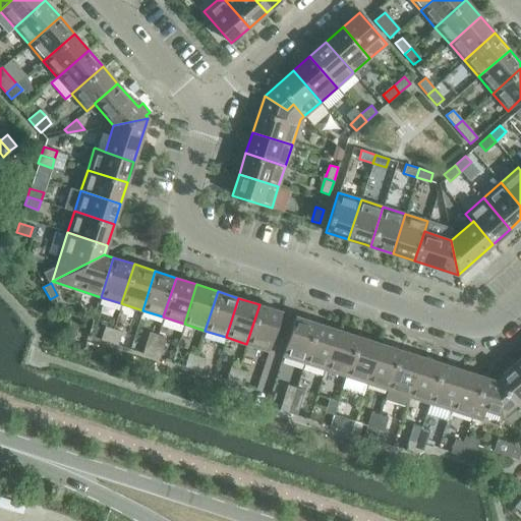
[(281,311),(259,304),(246,344),(269,351),(281,311)]
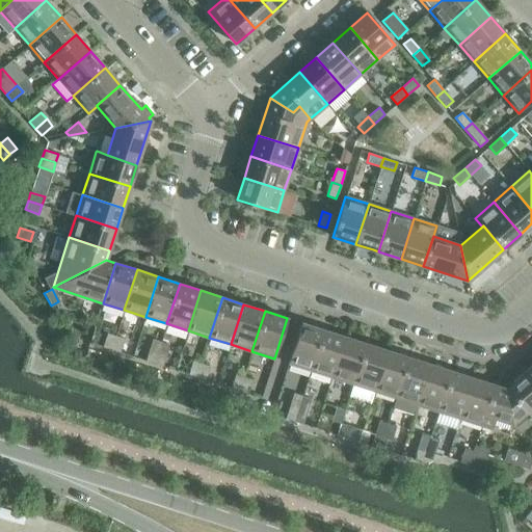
[(301,323),(288,364),(310,370),(323,329),(301,323)]
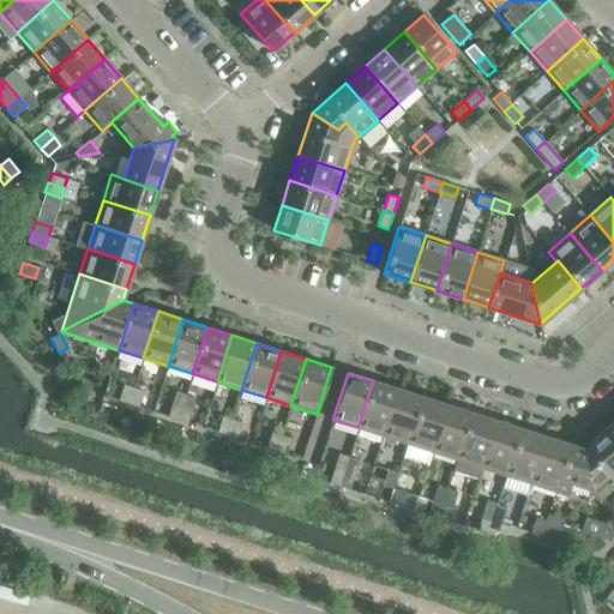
[(357,427),(383,435),(397,389),(373,380),(357,427)]
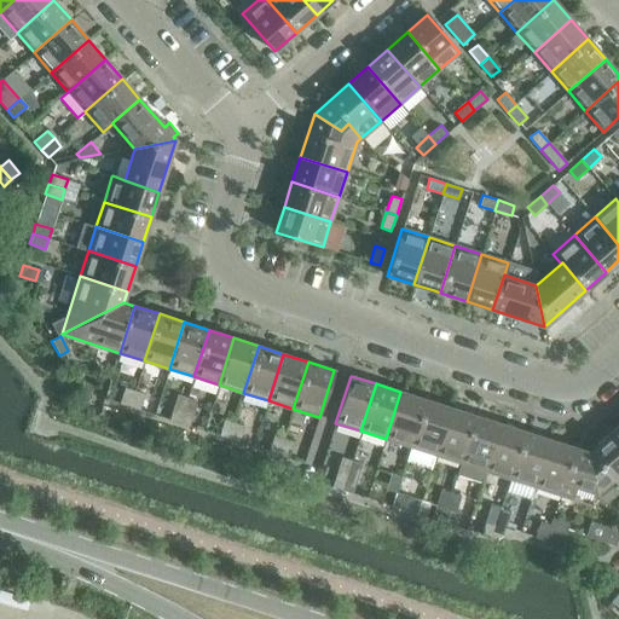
[(120,404),(129,406),(134,391),(125,387),(120,404)]
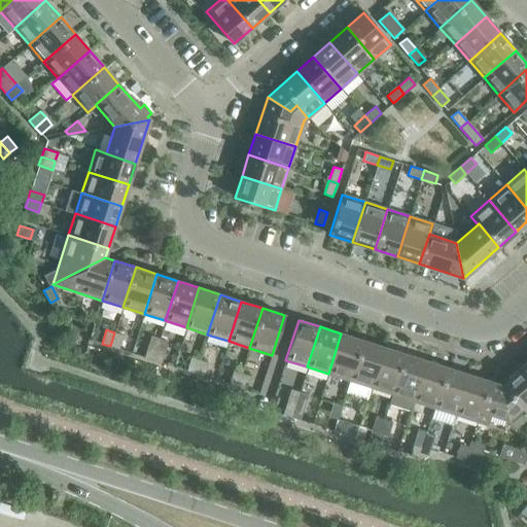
[(118,349),(123,336),(114,332),(110,346),(118,349)]
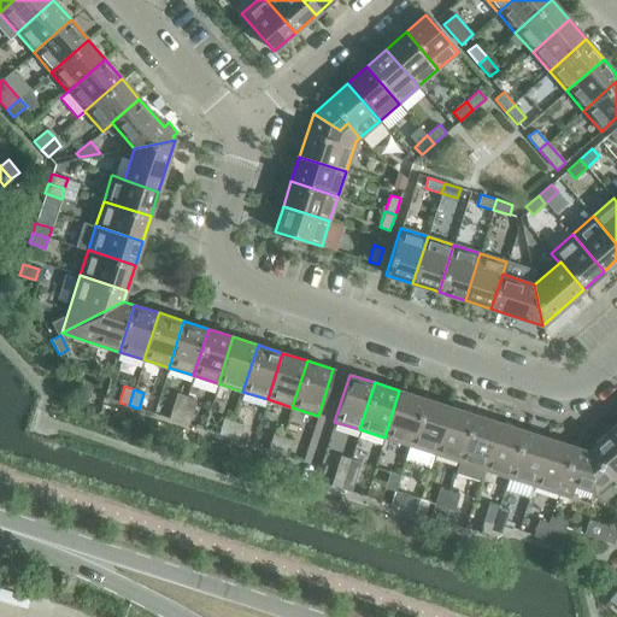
[(399,391),(385,438),(410,446),(424,399),(399,391)]
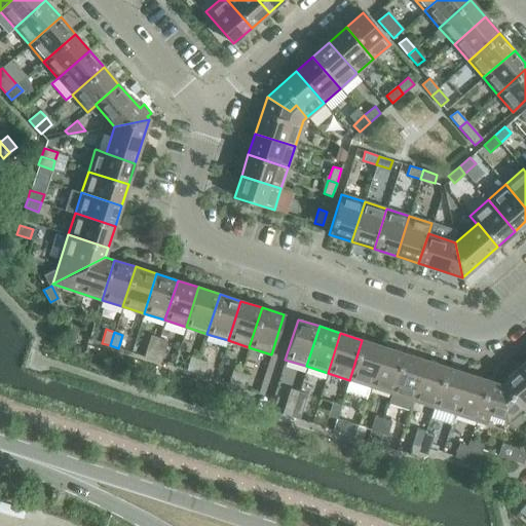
[(144,357),(152,360),(159,338),(151,335),(144,357)]
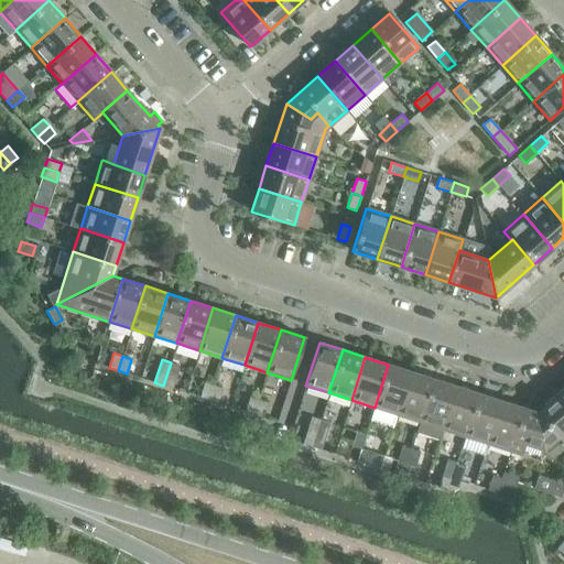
[(171,362),(163,386),(172,388),(180,365),(171,362)]
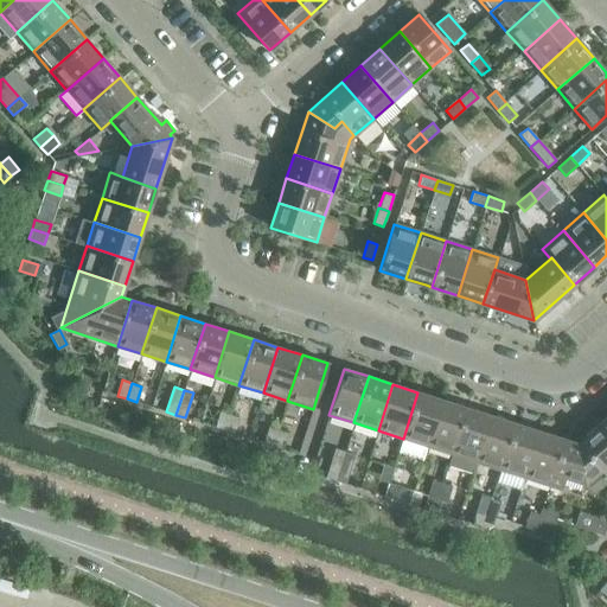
[(422,460),(427,446),(442,400),(417,393),(403,439),(398,452),(422,460)]
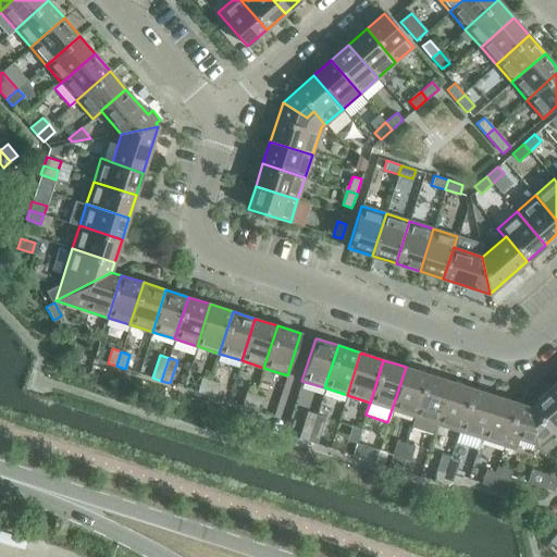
[(392,409),(394,410),(415,417),(428,374),(406,367),(392,409)]
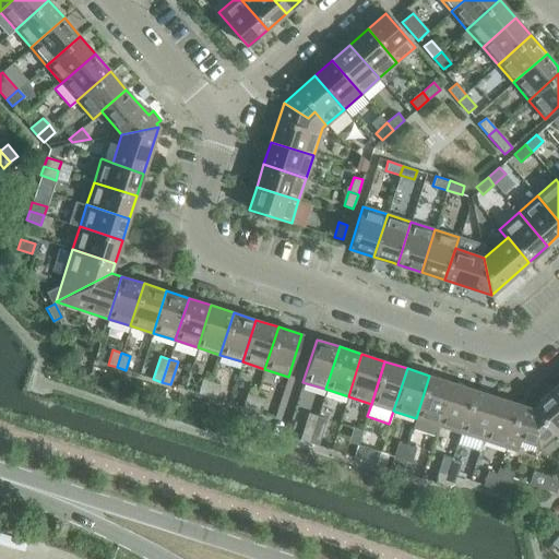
[(416,418),(438,425),(452,382),(429,376),(416,418)]
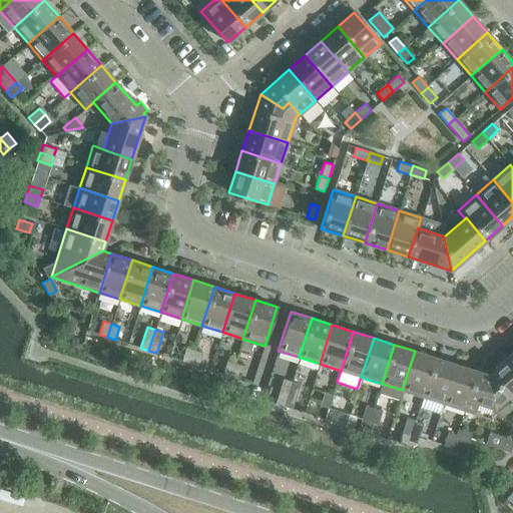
[(189,364),(193,351),(185,348),(181,361),(189,364)]
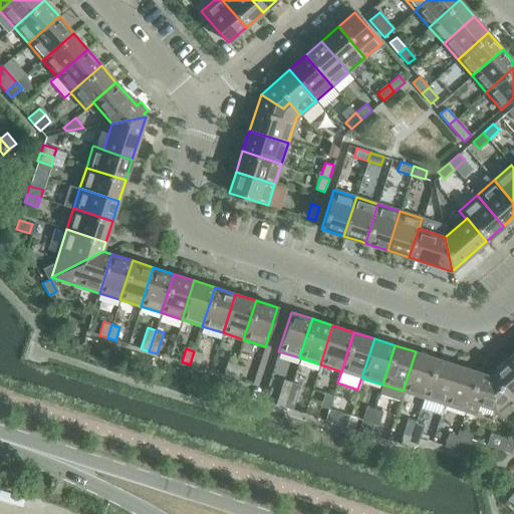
[(203,353),(194,351),(190,364),(198,366),(203,353)]
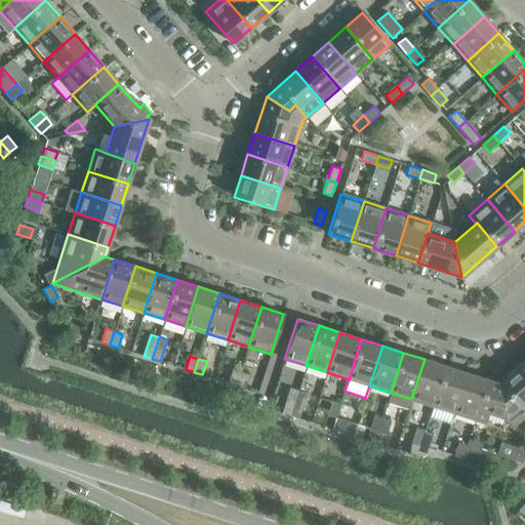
[(425,359),(411,399),(433,406),(445,366),(425,359)]
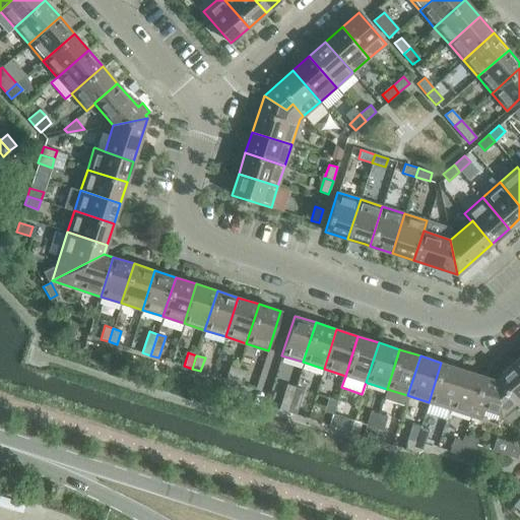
[(519,356),(511,365),(519,374),(519,356)]
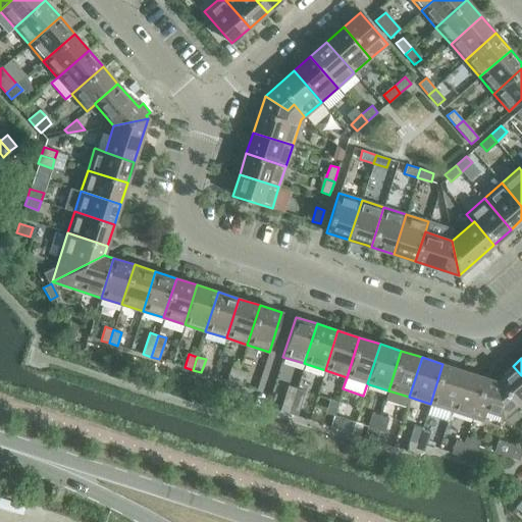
[(430,404),(451,411),(464,371),(442,364),(430,404)]
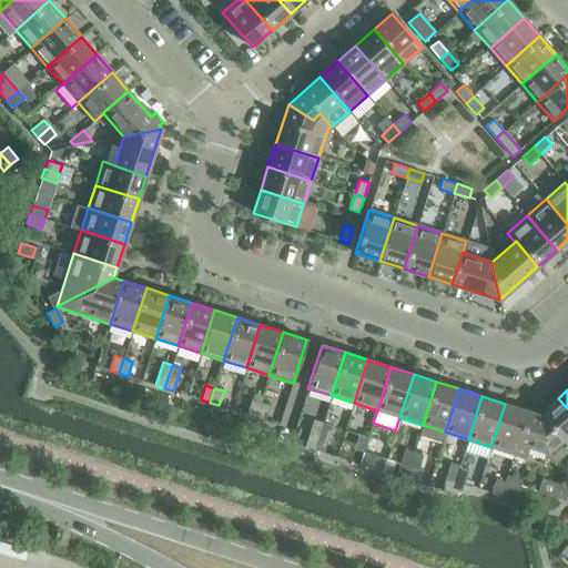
[(567,408),(558,398),(540,414),(563,439),(561,439),(567,446),(567,408)]
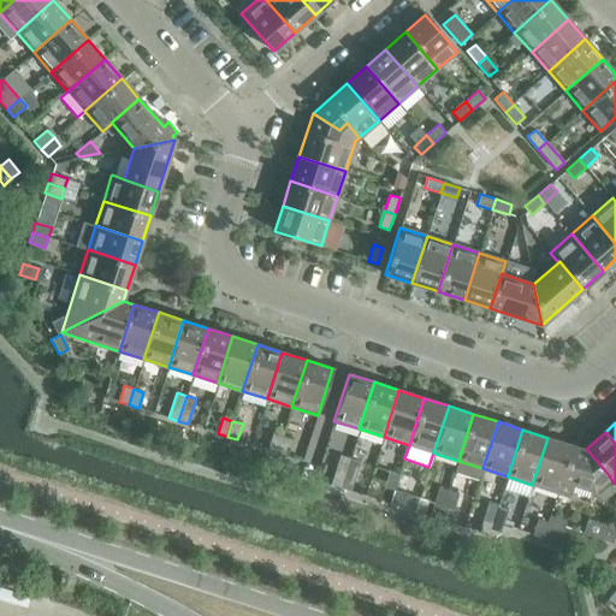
[(267,449),(277,452),(282,437),(272,433),(267,449)]
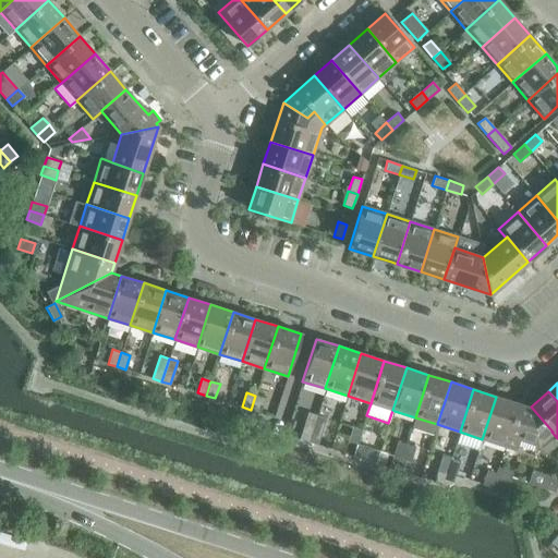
[(259,413),(265,398),(255,396),(251,410),(259,413)]
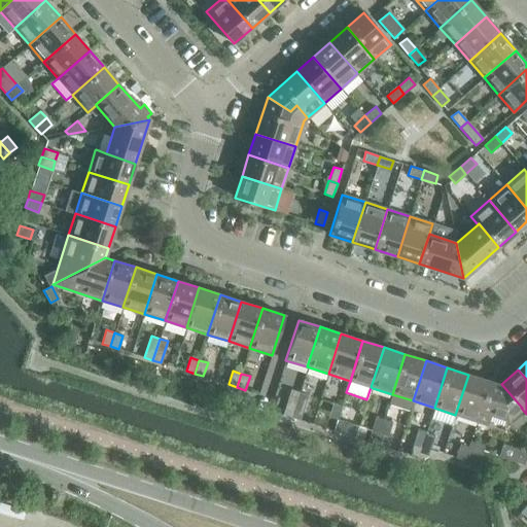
[(477,421),(489,381),(468,375),(455,415),(477,421)]
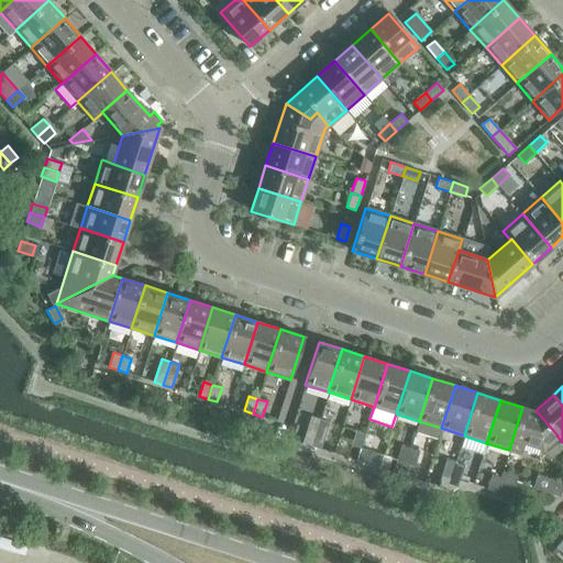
[(534,411),(522,407),(509,450),(520,453),(523,442),(542,449),(550,457),(562,445),(562,442),(556,435),(558,435),(536,410),(534,411)]
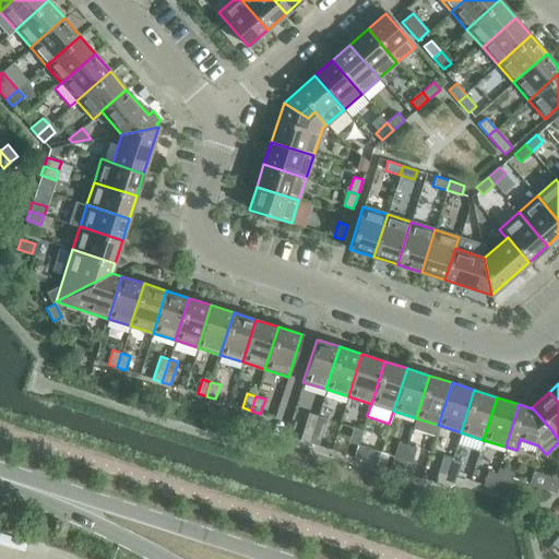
[(304,428),(312,430),(318,416),(308,413),(304,428)]
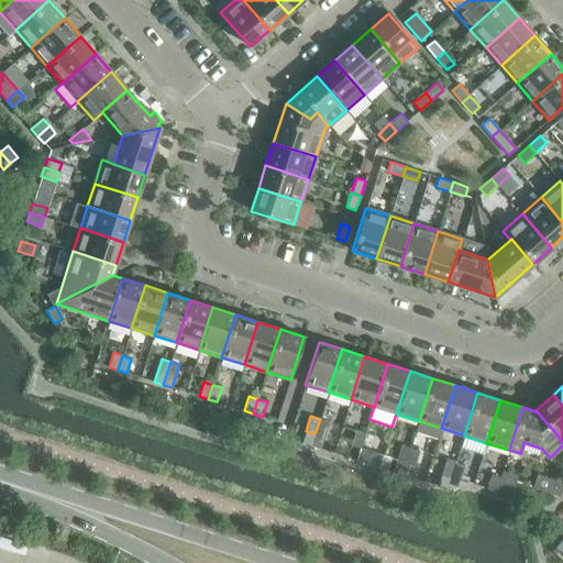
[(320,449),(329,422),(320,419),(315,433),(311,446),(320,449)]
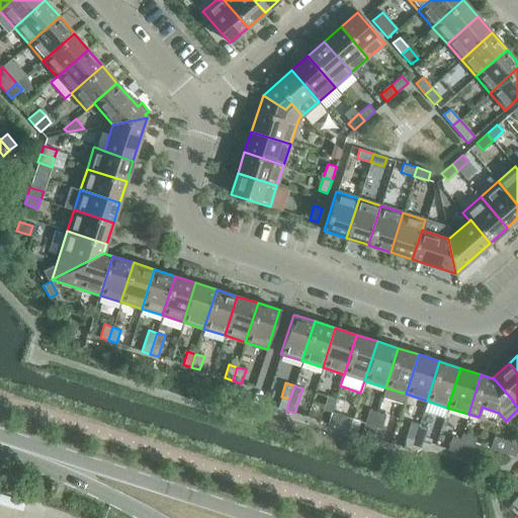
[(323,410),(331,412),(336,399),(327,396),(323,410)]
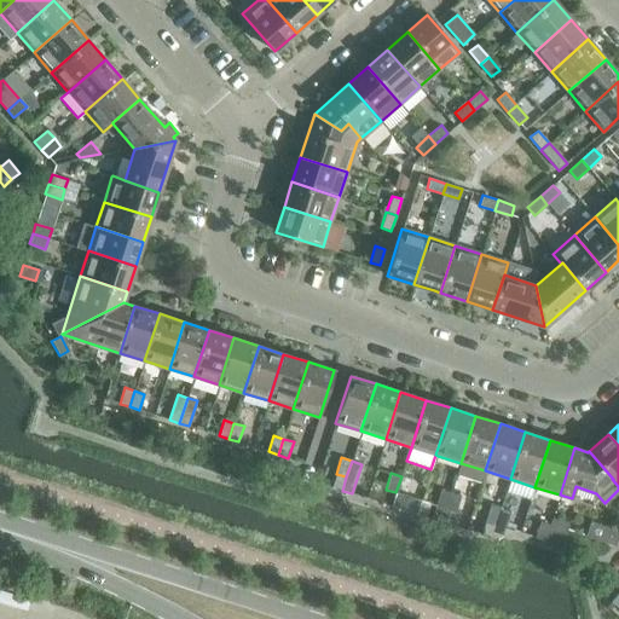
[(441,522),(445,509),(451,492),(441,490),(435,505),(432,519),(441,522)]
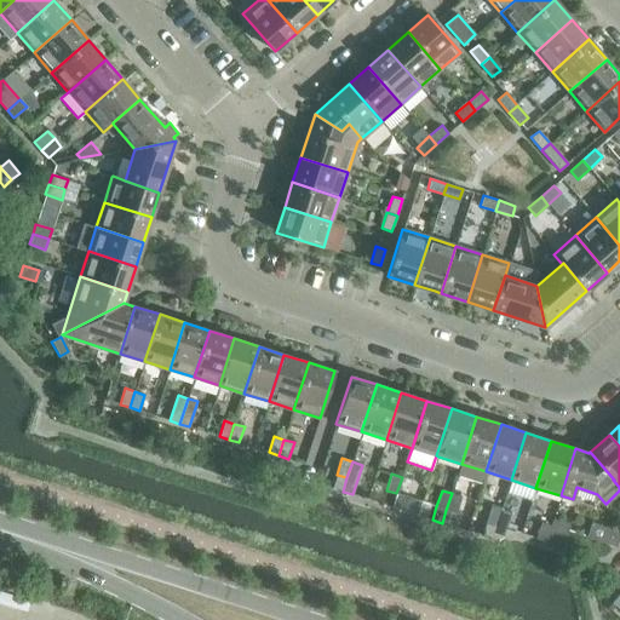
[(422,501),(396,493),(392,507),(417,515),(422,501)]
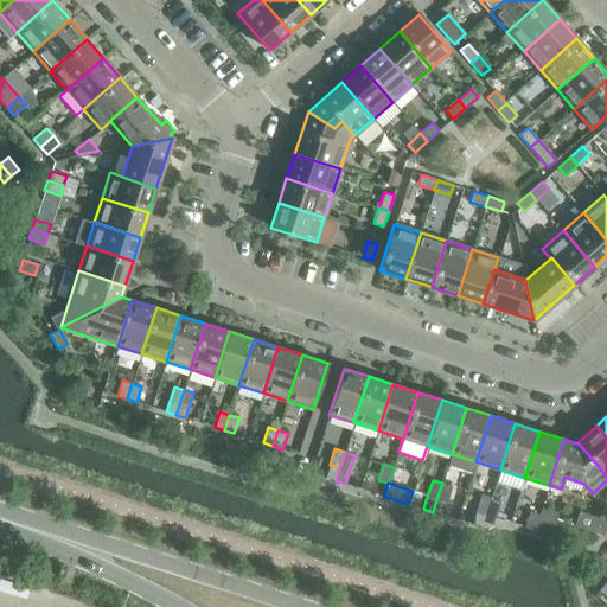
[(447,502),(452,486),(442,483),(436,499),(447,502)]
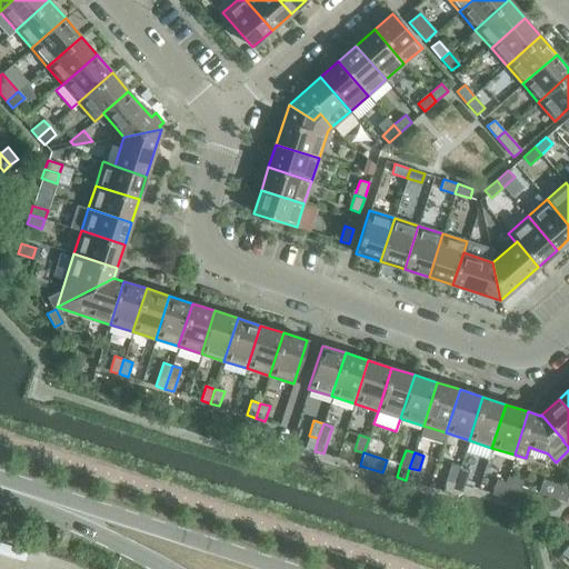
[(442,492),(451,495),(460,468),(451,465),(442,492)]
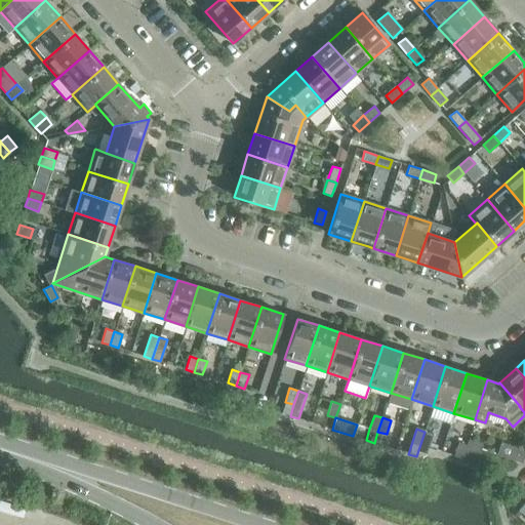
[(427,453),(433,434),(425,432),(416,456),(420,457),(427,453)]
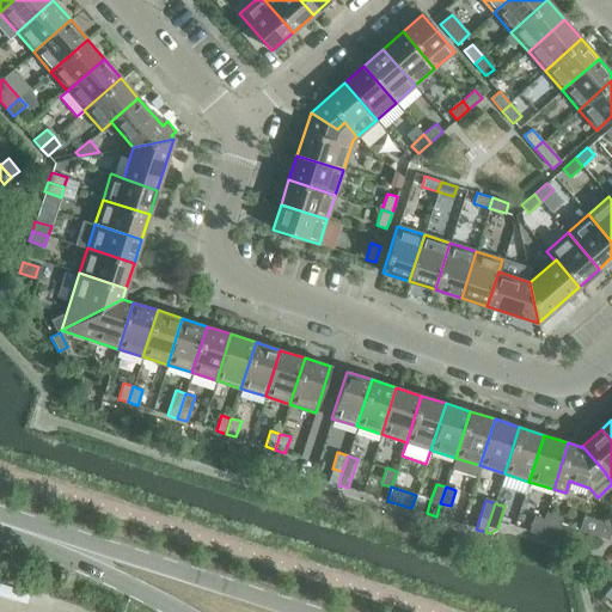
[(539,534),(544,519),(534,515),(530,531),(539,534)]
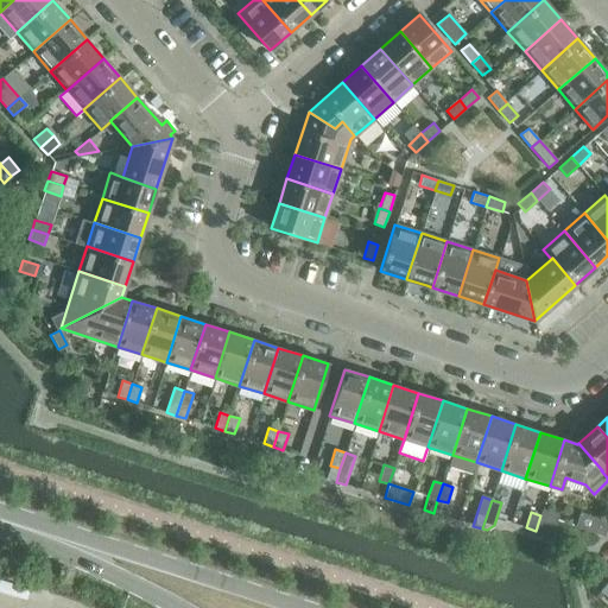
[(607,523),(607,520),(580,512),(575,526),(605,536),(607,523)]
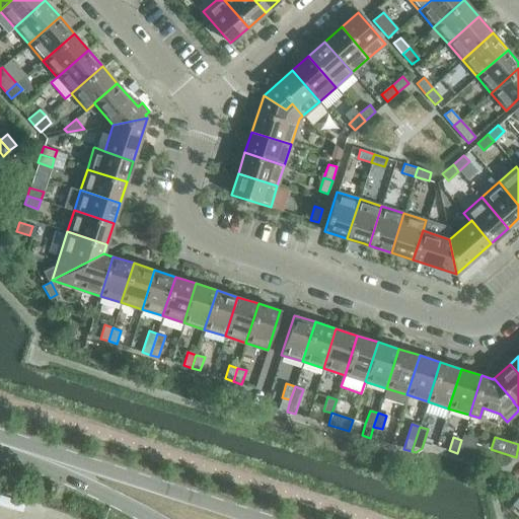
[(469,442),(461,440),(457,453),(465,456),(469,442)]
